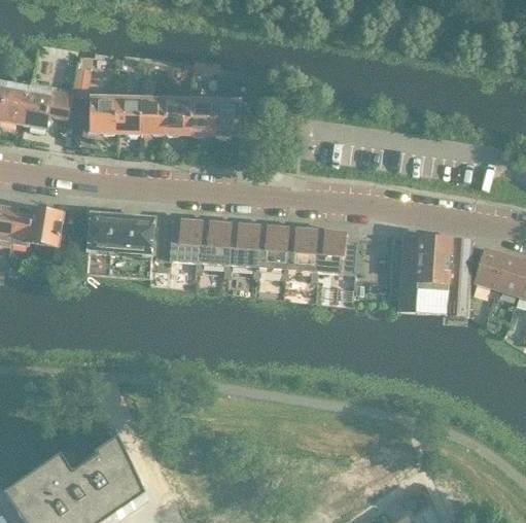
[(85,98),(91,69),(77,66),(72,94),(72,95),(72,96),(85,98)]
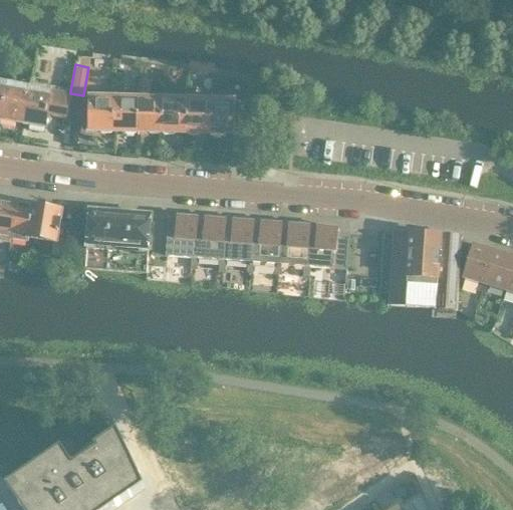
[(28,83),(6,79),(0,115),(1,115),(3,117),(11,119),(13,117),(21,119),(28,83)]
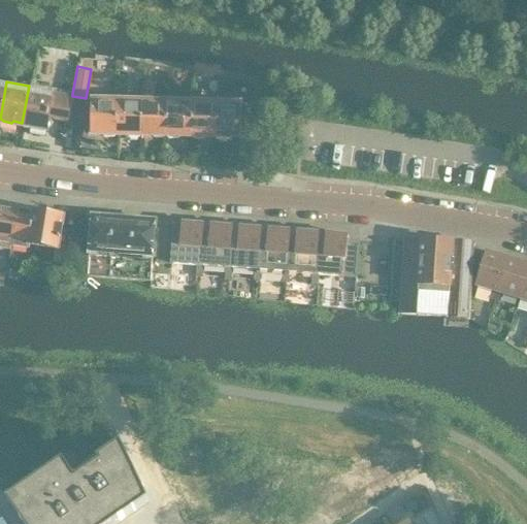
[(68,119),(72,96),(72,95),(72,94),(29,86),(22,123),(31,124),(33,127),(41,128),(43,127),(45,127),(45,125),(47,124),(48,118),(47,116),(47,115),(68,119)]
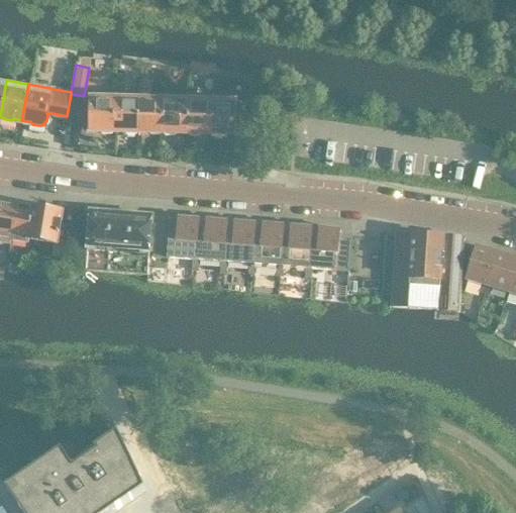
[(109,130),(112,128),(113,96),(89,95),(88,127),(99,128),(102,130),(109,130)]
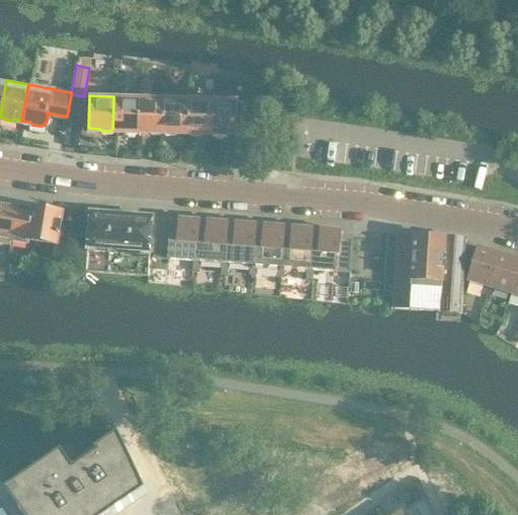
[(138,96),(114,96),(113,129),(124,129),(126,132),(134,132),(137,129),(138,96)]
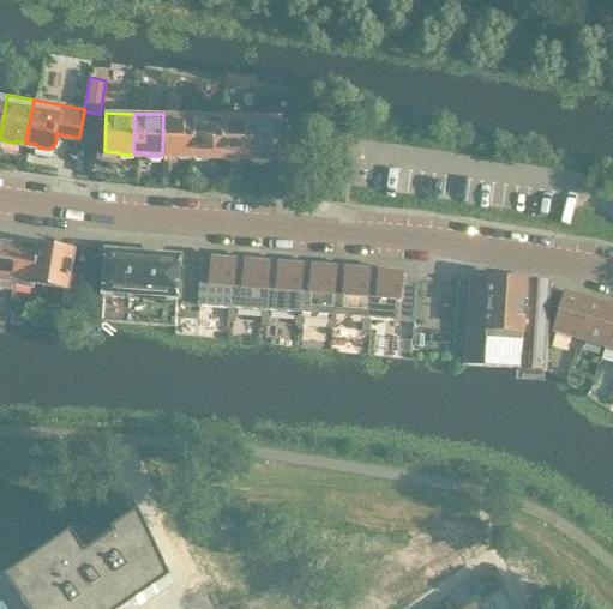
[(193,115),(163,114),(162,152),(175,154),(178,156),(187,156),(191,154),(192,154),(193,115)]
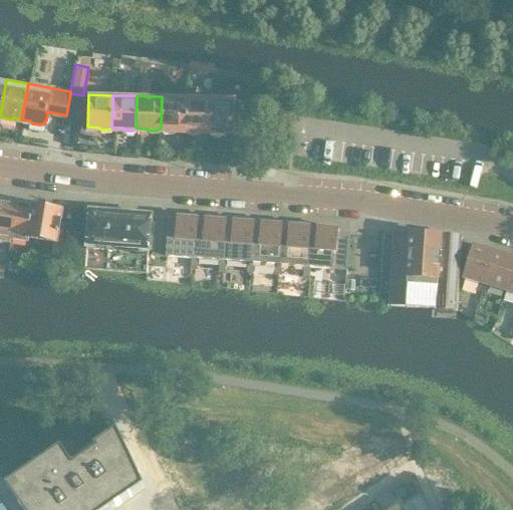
[(181,96),(162,96),(161,129),(162,129),(164,131),(172,131),(175,129),(181,129),(181,96)]
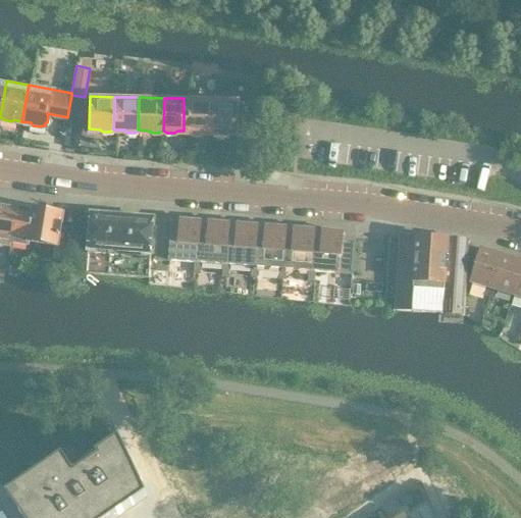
[(207,99),(184,98),(184,131),(189,131),(191,134),(199,134),(202,132),(207,132),(207,99)]
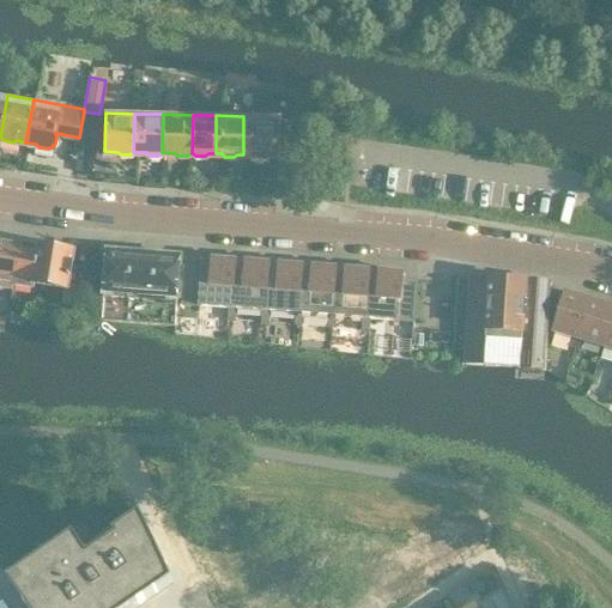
[(296,117),(243,116),(243,154),(250,154),(253,157),(262,158),(266,154),(278,154),(278,150),(295,150),(296,117)]
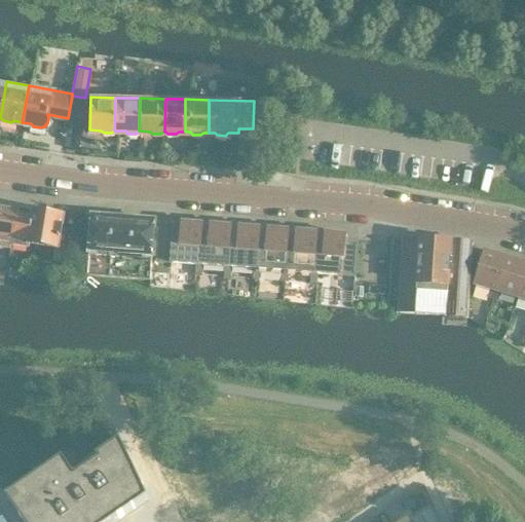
[(2,202),(0,201),(0,239),(13,241),(20,206),(14,204),(12,201),(5,200),(2,202)]
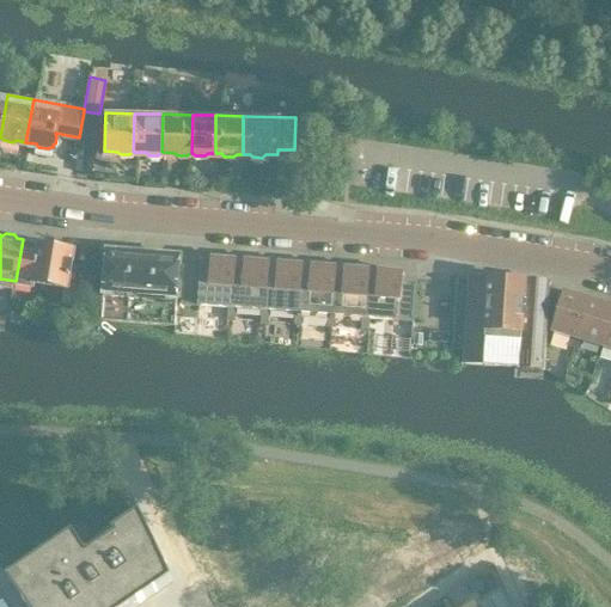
[(40,241),(23,239),(16,281),(32,284),(34,279),(40,241)]
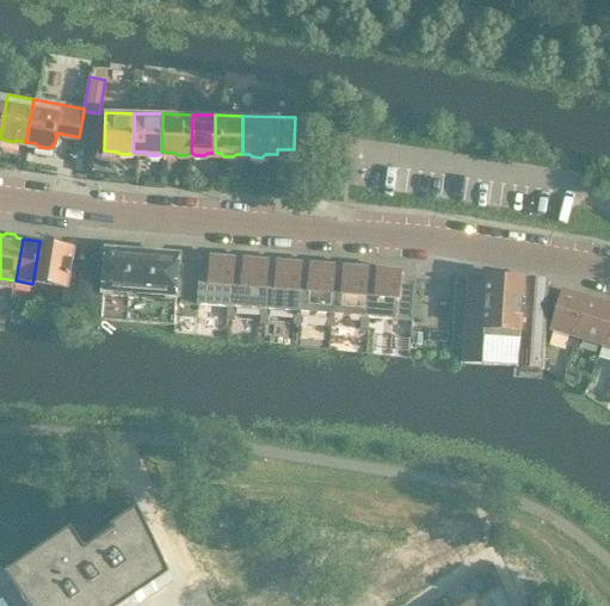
[(44,239),(39,241),(34,278),(66,283),(72,246),(59,245),(55,240),(44,239)]
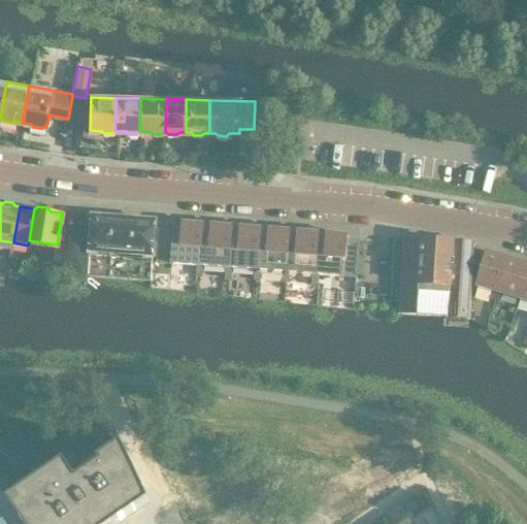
[(150,277),(154,218),(92,213),(87,272),(150,277)]
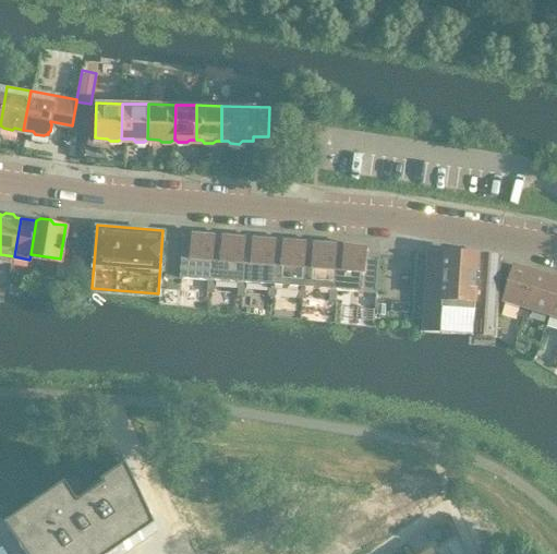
[(214,233),(198,232),(192,232),(191,235),(168,232),(165,274),(206,277),(210,277),(214,236),(214,233)]
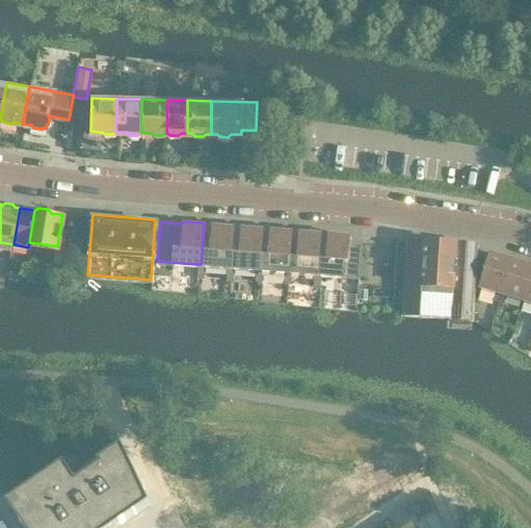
[(233,225),(218,223),(211,223),(211,226),(204,225),(201,264),(196,264),(196,274),(203,275),(204,265),(226,266),(230,267),(233,227),(233,225)]
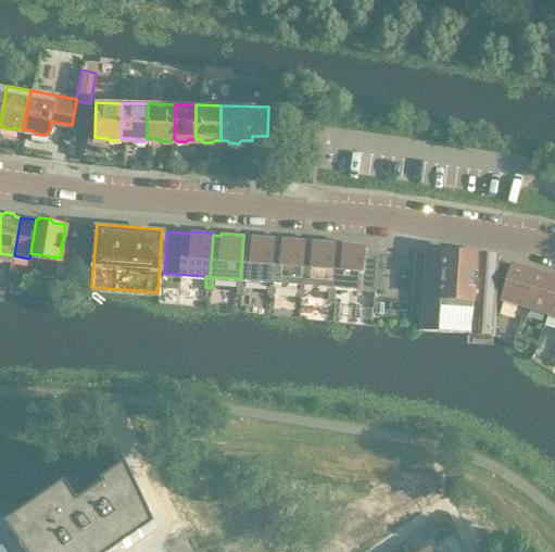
[(274,238),(259,236),(251,236),(251,238),(243,237),(240,279),(236,278),(236,289),(242,290),(243,279),(266,280),(270,281),(274,240),(274,238)]
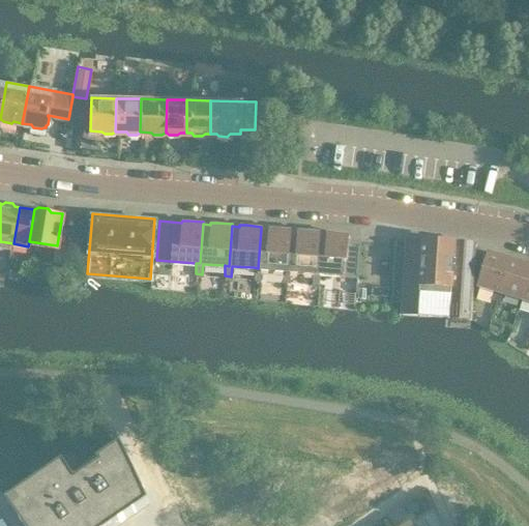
[(290,229),(275,228),(268,227),(268,229),(261,229),(258,268),(254,267),(254,278),(260,279),(261,268),(283,269),(287,270),(290,231),(290,229)]
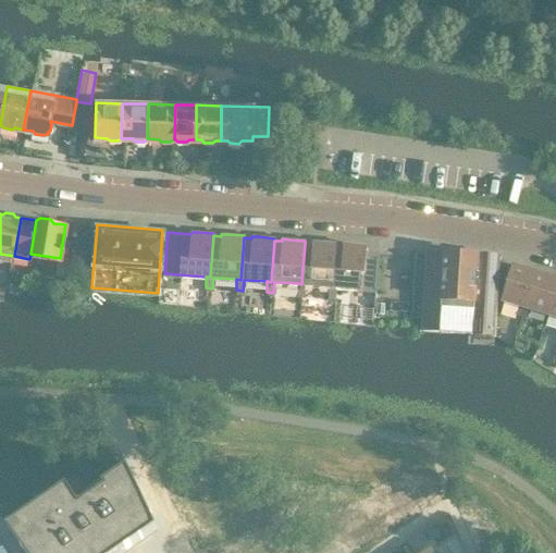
[(335,243),(319,242),(312,241),(312,243),(305,243),(301,284),(297,283),(296,294),(304,295),(305,284),(328,285),(332,286),(335,245),(335,243)]
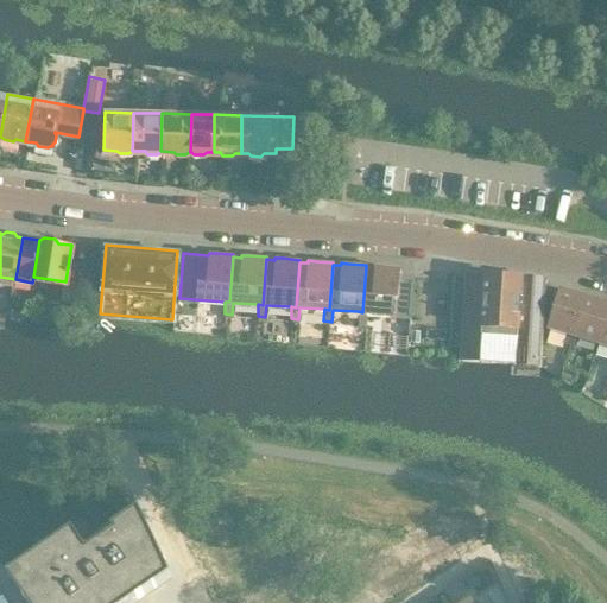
[(374,267),(366,267),(362,312),(358,311),(356,323),(365,324),(366,312),(410,316),(412,274),(399,273),(399,267),(374,265),(374,267)]
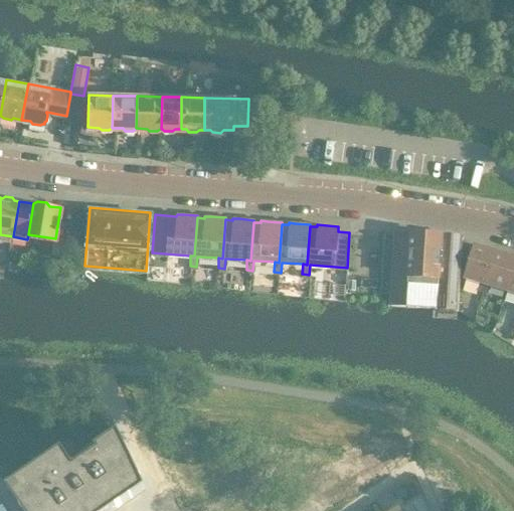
[(456,307),(460,254),(461,243),(462,234),(394,230),(389,303),(456,307)]
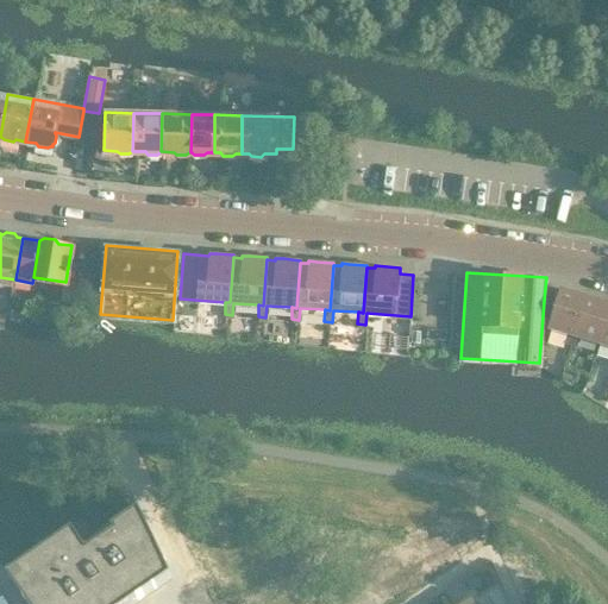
[(559,285),(558,288),(546,287),(545,288),(544,301),(555,301),(546,326),(566,332),(572,333),(584,294),(559,285)]
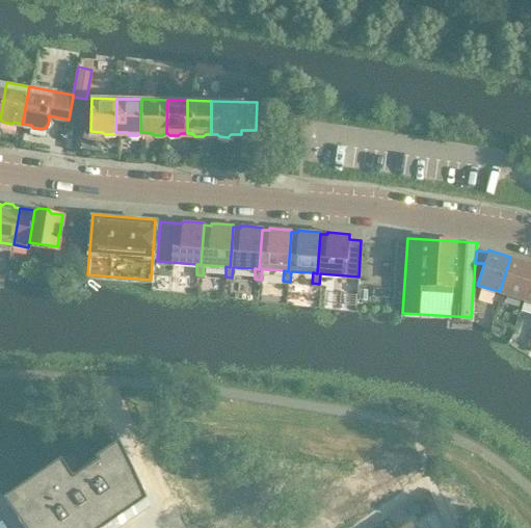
[(530,265),(530,262),(510,257),(500,291),(495,290),(492,297),(503,300),(505,293),(522,297),(530,265)]
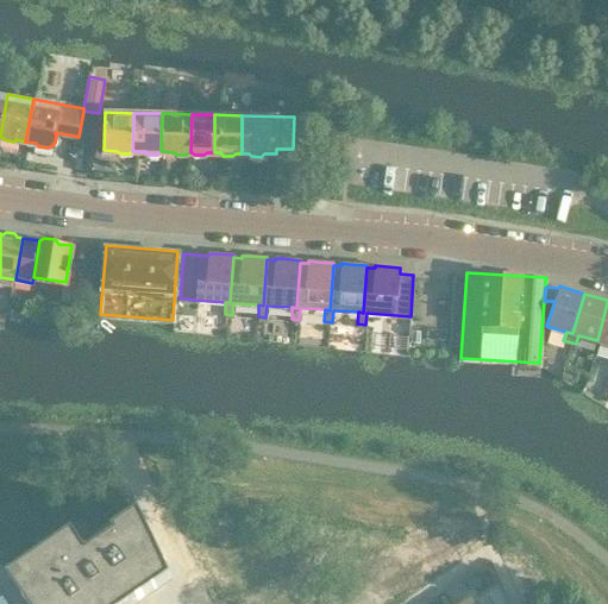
[(607,303),(597,340),(607,344),(607,303)]
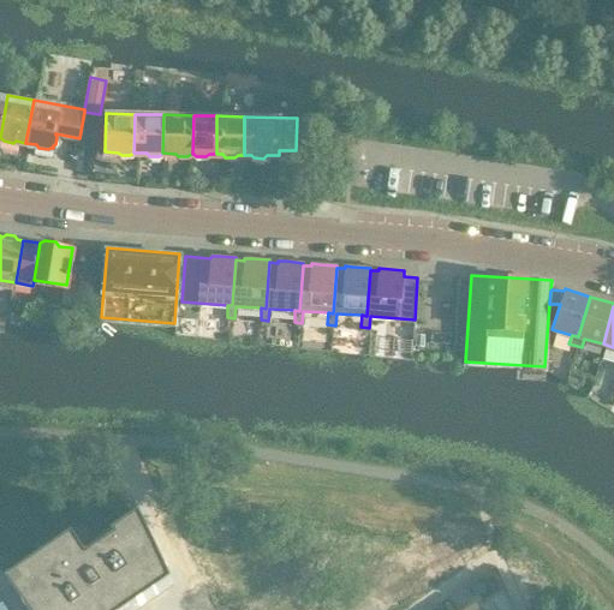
[(29,609),(129,609),(172,581),(168,573),(141,514),(99,543),(85,551),(73,534),(9,580),(29,609)]
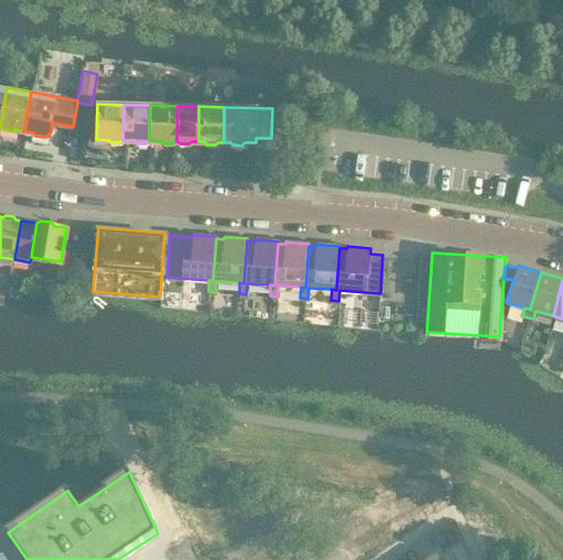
[(452,559),(453,559),(463,555),(457,544),(447,549),(440,553),(436,549),(419,559),(452,559)]
